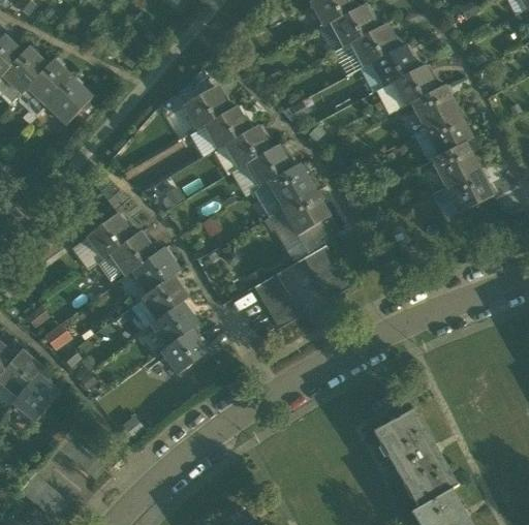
[(37,3),(33,0),(19,0),(16,4),(29,14),(37,3)]
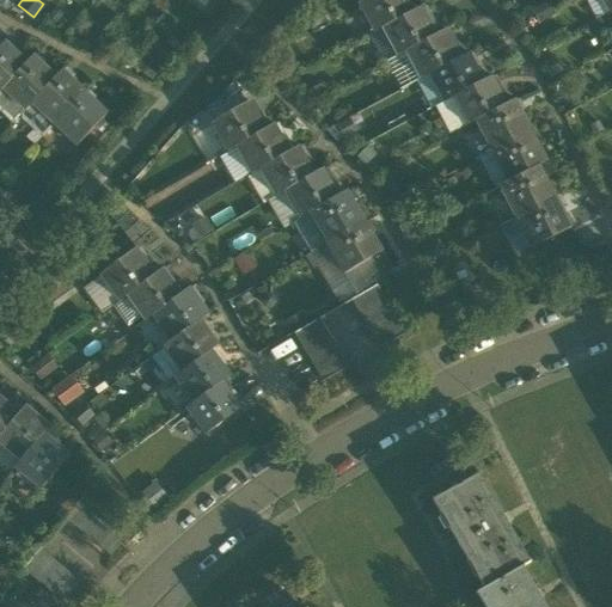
[(374,29),(383,25),(414,8),(409,0),(359,0),(374,29)]
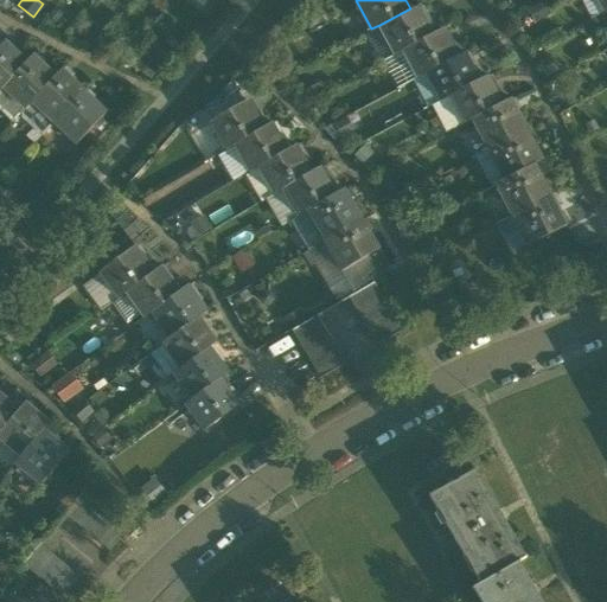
[(581,0),(590,15),(604,10),(598,0),(581,0)]
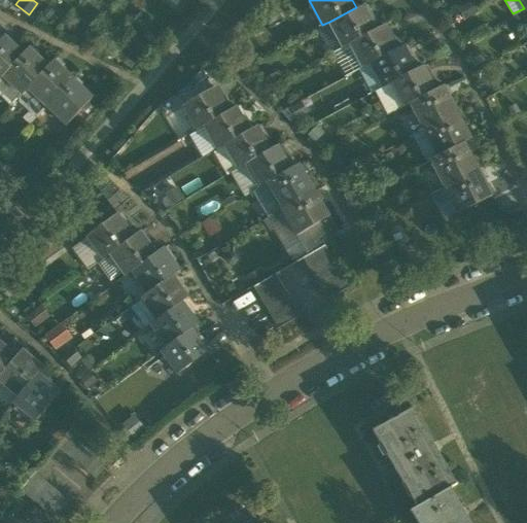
[(342,45),(349,41),(376,27),(363,3),(356,7),(329,22),(342,45)]
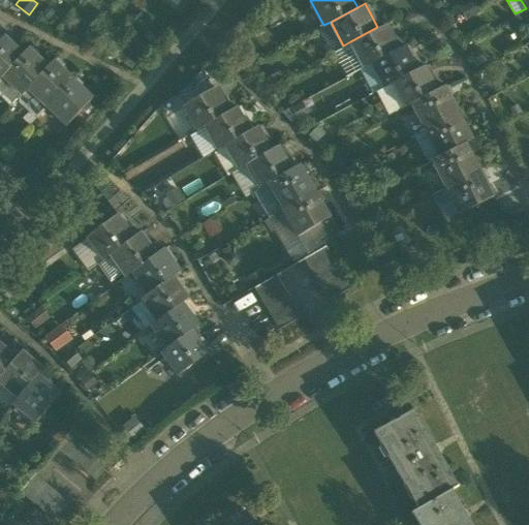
[(331,22),(323,25),(319,28),(332,52),(334,51),(343,45),(331,22)]
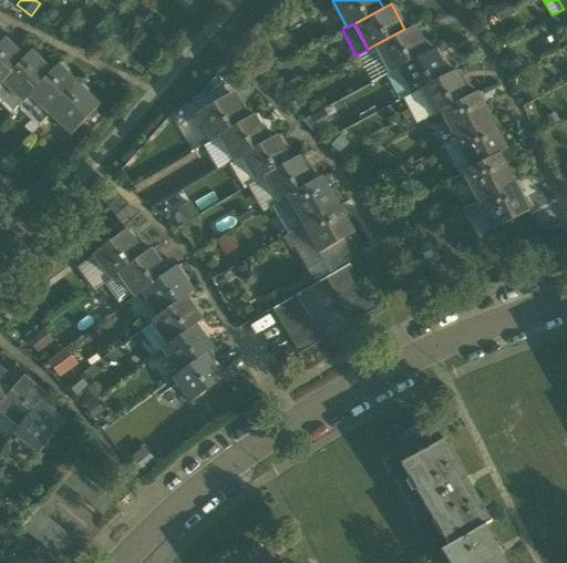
[(390,70),(398,65),(426,51),(412,26),(404,29),(375,44),(390,70)]
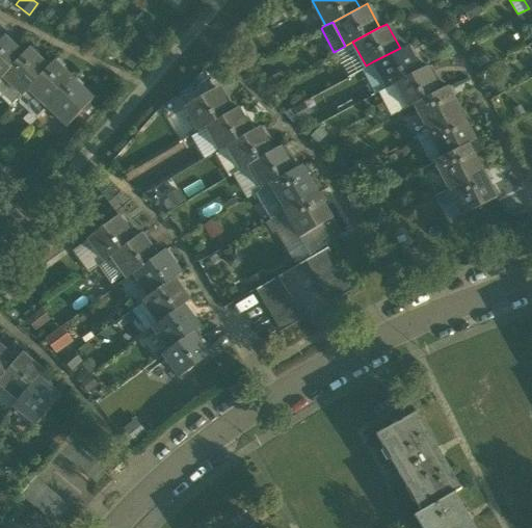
[(0,76),(2,75),(23,53),(4,34),(0,38),(0,76)]
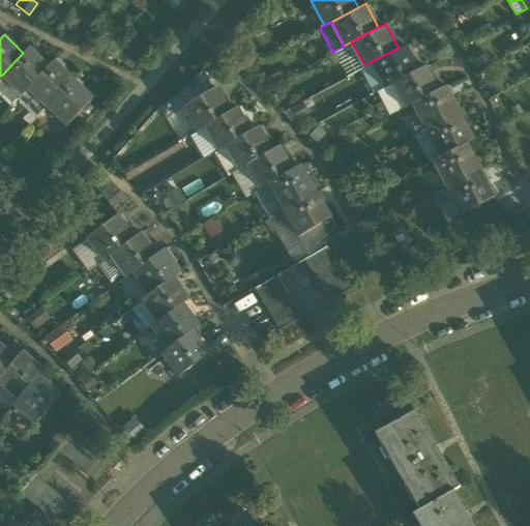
[(344,46),(334,51),(347,75),(360,67),(364,65),(351,41),(344,46)]
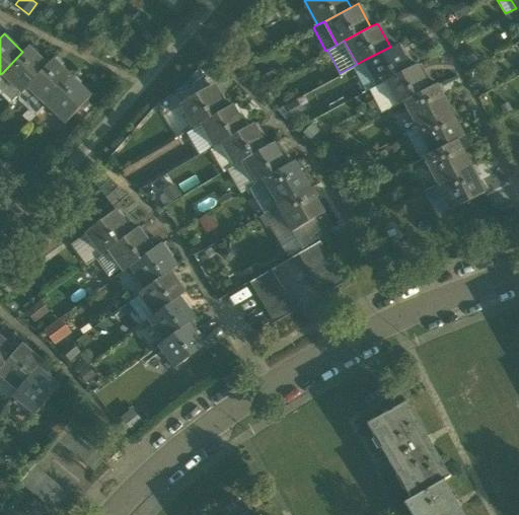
[(376,84),(383,80),(410,66),(397,43),(390,47),(364,60),(376,84)]
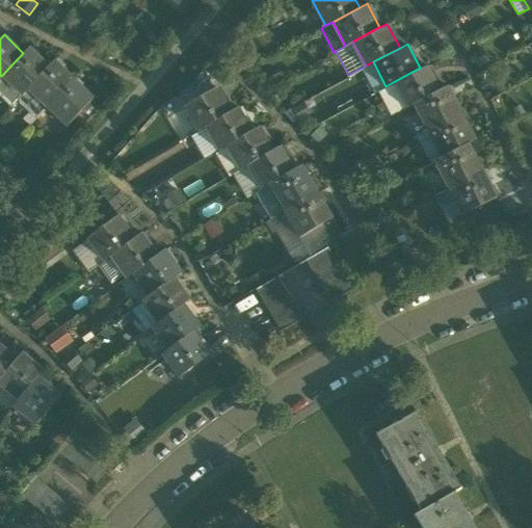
[(489,59),(482,45),(472,50),(479,64),(489,59)]
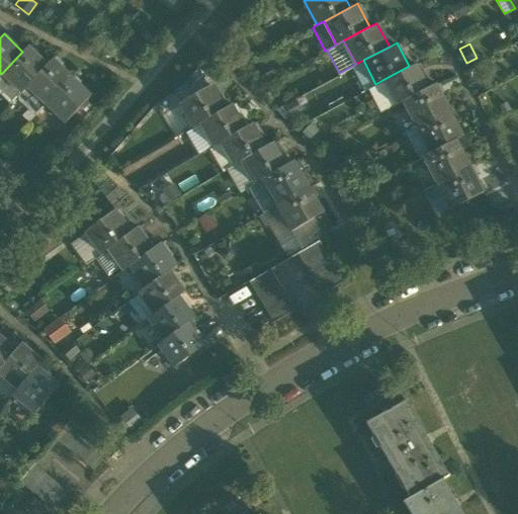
[(22,52),(2,73),(21,90),(26,84),(47,63),(28,46),(22,52)]
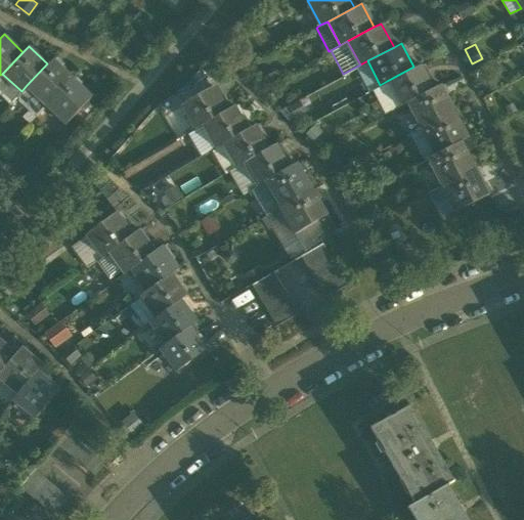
[(27,85),(46,103),(72,76),(53,58),(47,63),(27,85)]
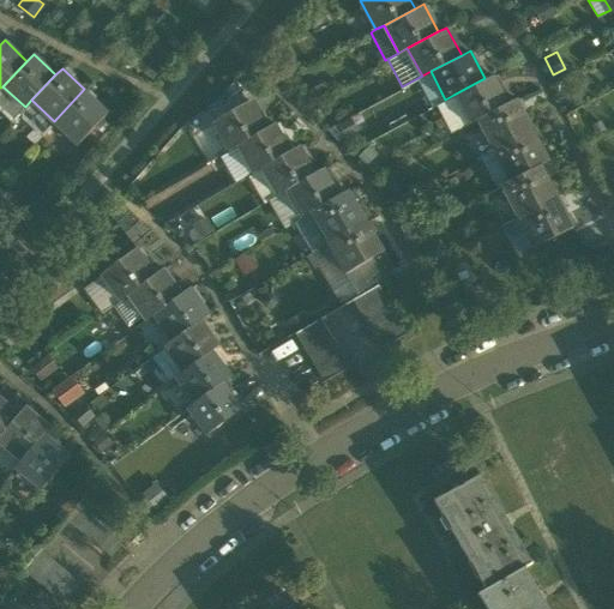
[(422,76),(417,78),(432,106),(437,103),(445,100),(431,71),(422,76)]
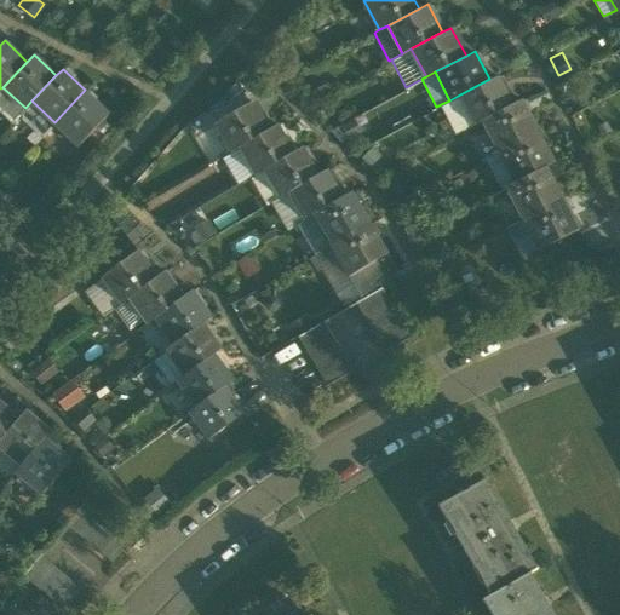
[(472,124),(481,119),(512,103),(498,75),(489,79),(458,96),(472,124)]
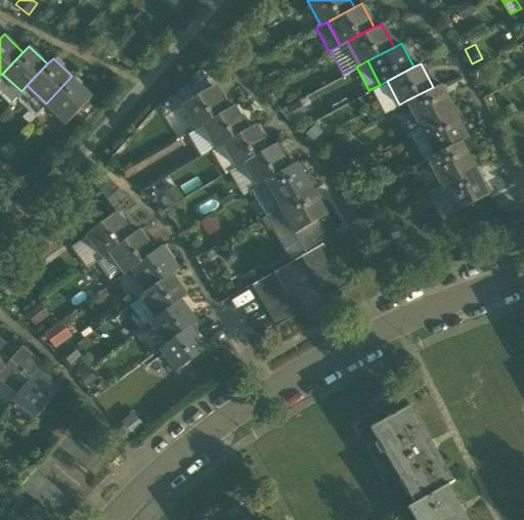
[(17,96),(22,91),(2,74),(0,75),(0,91),(11,102),(17,96)]
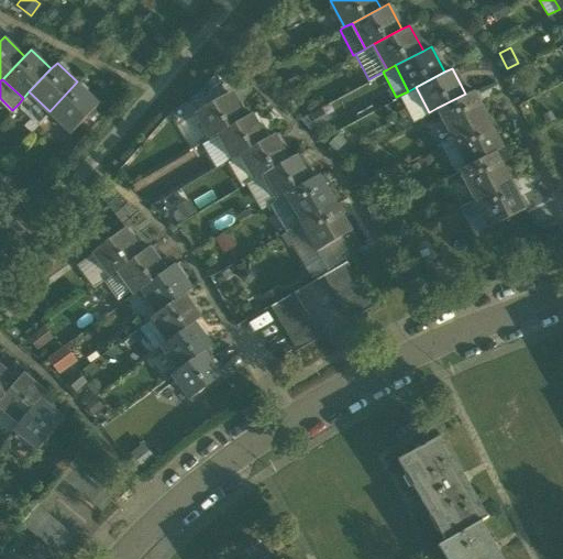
[(98,101),(77,81),(50,111),(70,131),(98,101)]
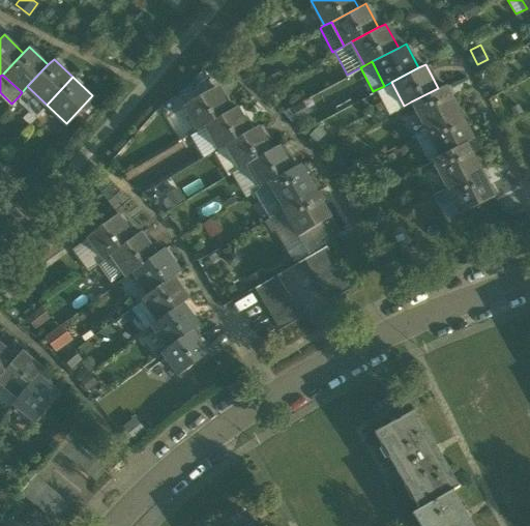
[(384,86),(377,89),(389,114),(404,106),(391,82),(384,86)]
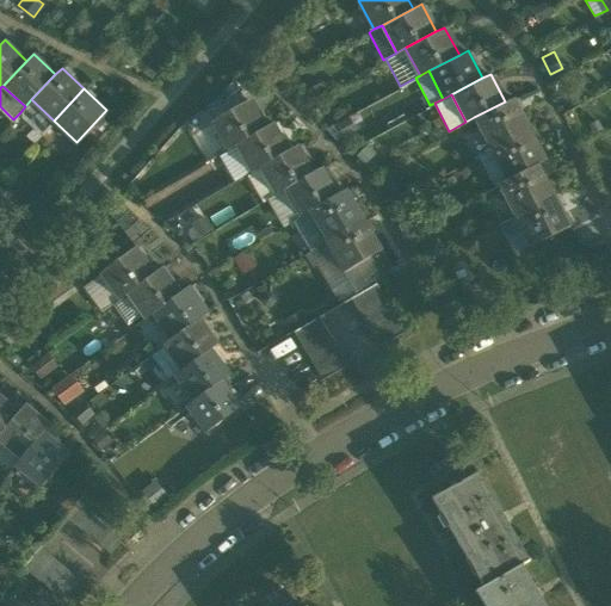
[(474,117),(491,148),(530,128),(513,97),(505,101),(474,117)]
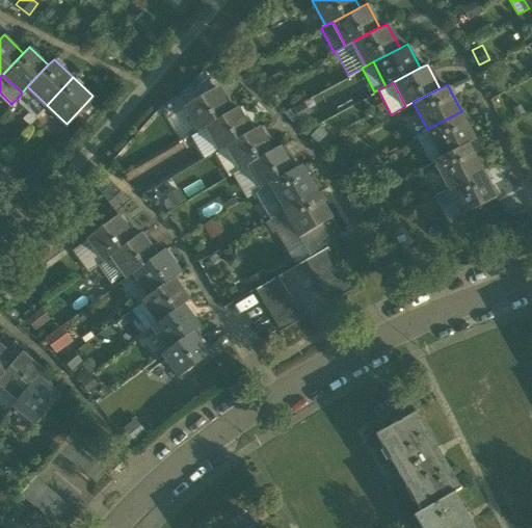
[(197,129),(205,125),(231,109),(216,85),(183,105),(197,129)]
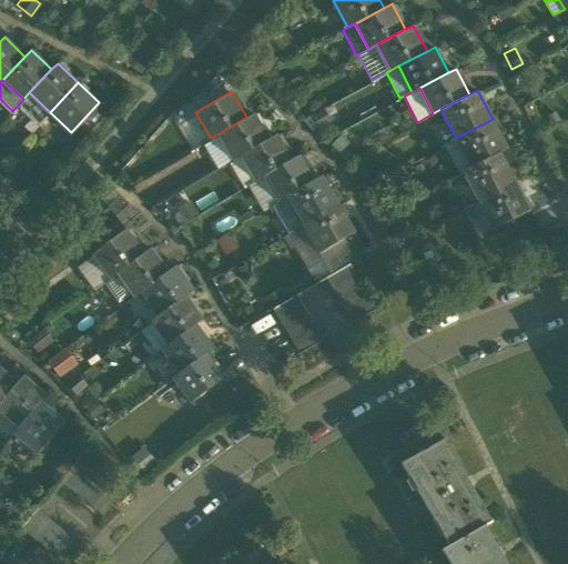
[(39,123),(50,112),(29,92),(23,99),(19,104),(39,123)]
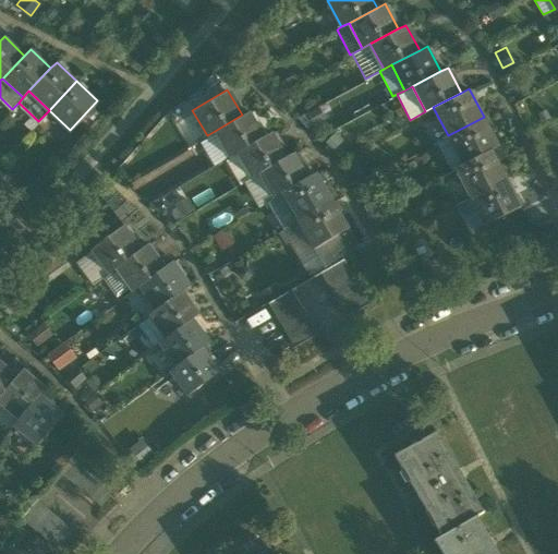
[(326,117),(319,103),(305,110),(313,124),(326,117)]
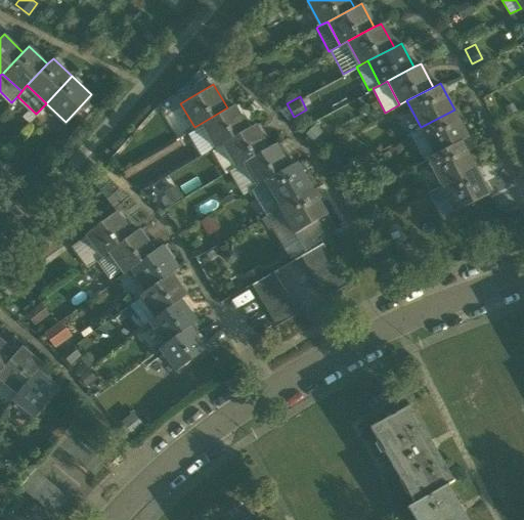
[(234,103),(227,107),(202,123),(215,146),(222,142),(248,127),(234,103)]
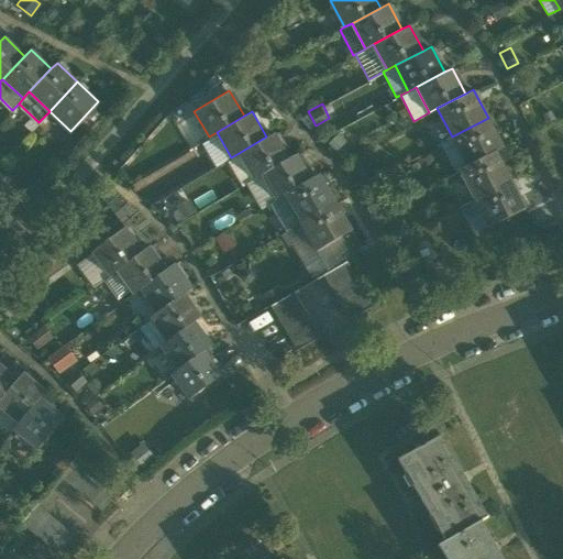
[(452,136),(467,165),(496,150),(503,145),(488,118),(452,136)]
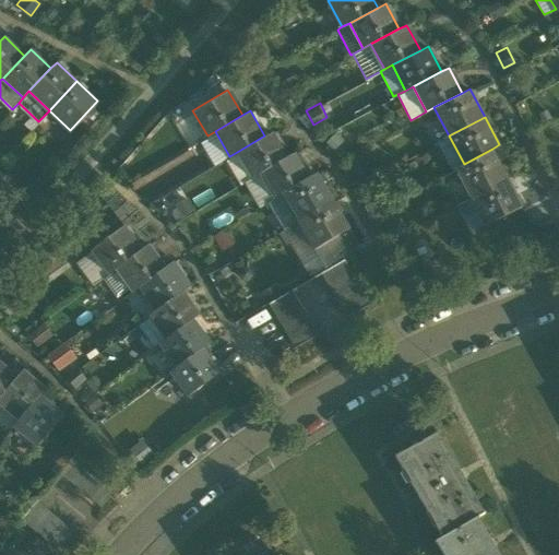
[(272,131),(264,136),(237,152),(252,176),(260,172),(287,155),(272,131)]
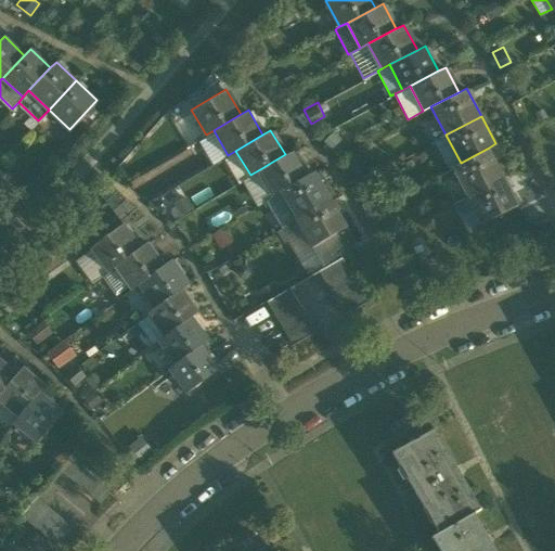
[(461,163),(446,135),(434,141),(449,168),(453,167),(461,163)]
